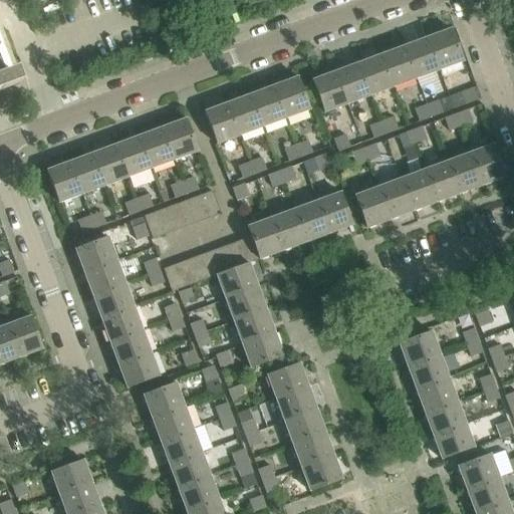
[(452,30),(428,39),(440,71),(464,62),(452,30)]
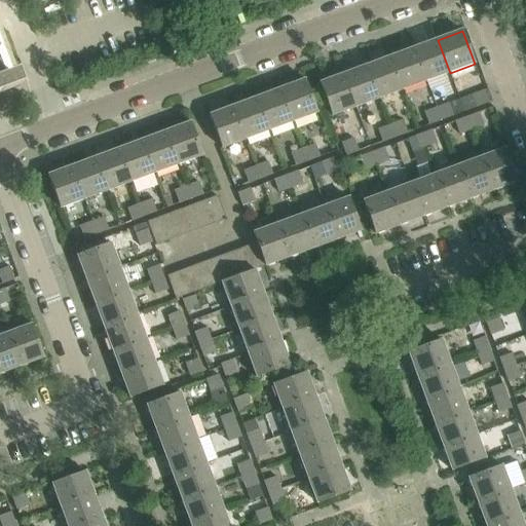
[(438,40),(414,48),(426,82),(450,73),(438,40)]
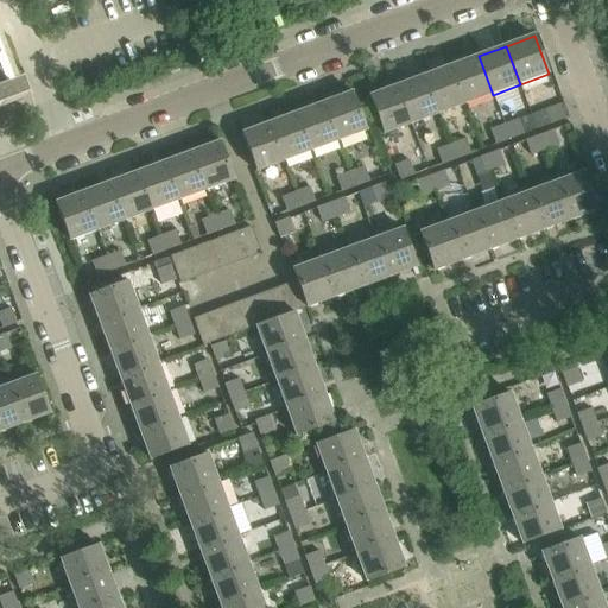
[(466,105),(493,95),(479,56),(451,67),(466,105)]
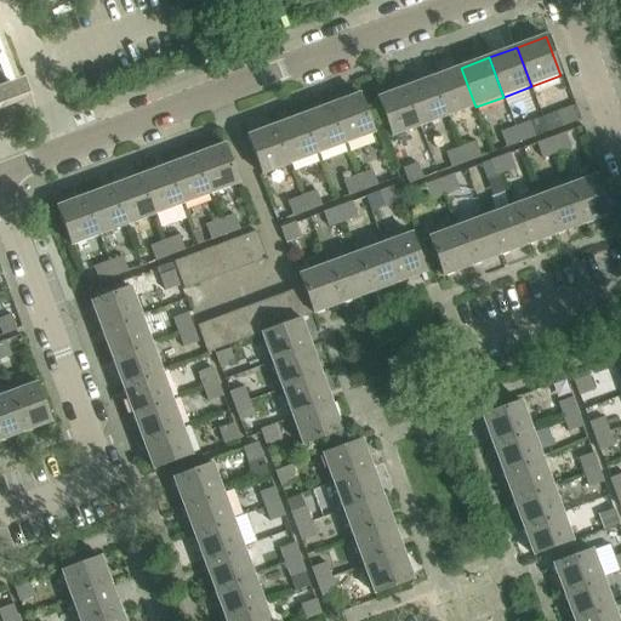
[(448,117),(476,107),(461,68),(433,78),(448,117)]
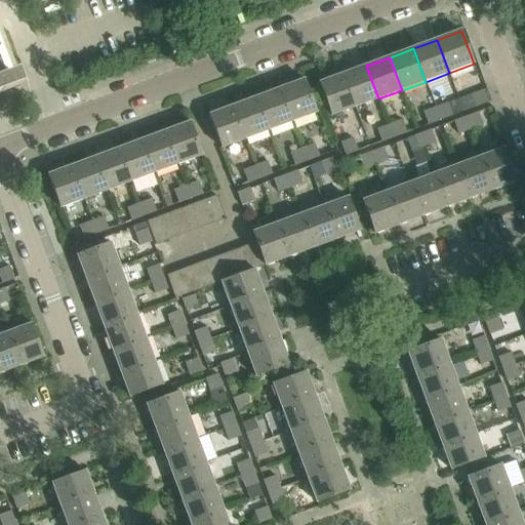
[(355,108),(378,98),(366,66),(344,75),(355,108)]
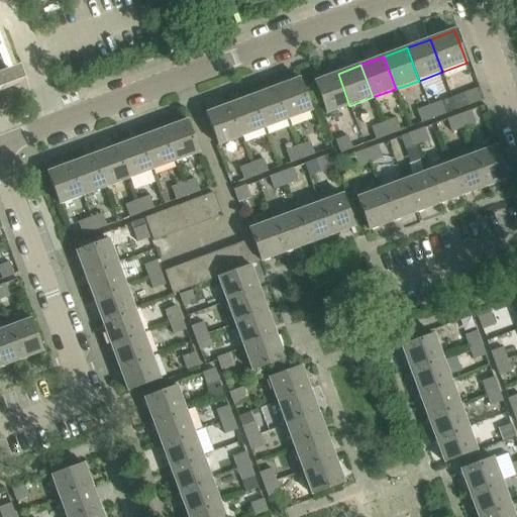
[(0,100),(3,99),(1,93),(19,86),(14,73),(0,78),(0,100)]
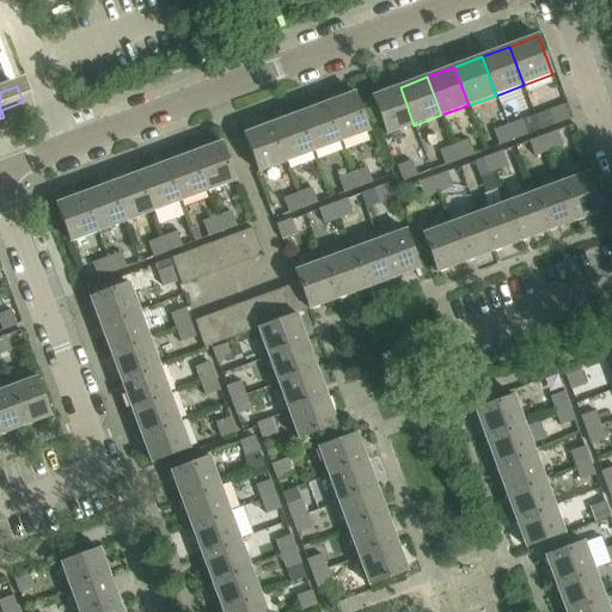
[(401,87),(372,97),(386,136),(414,126),(401,87)]
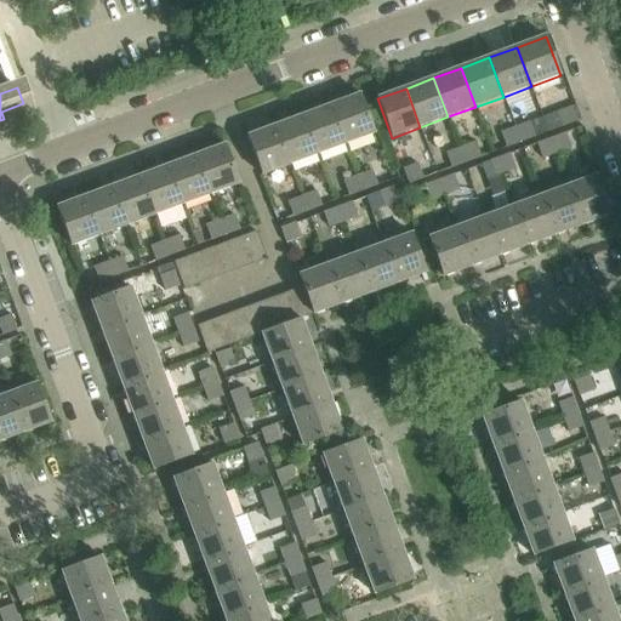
[(331,106),(346,144),(374,134),(359,95),(331,106)]
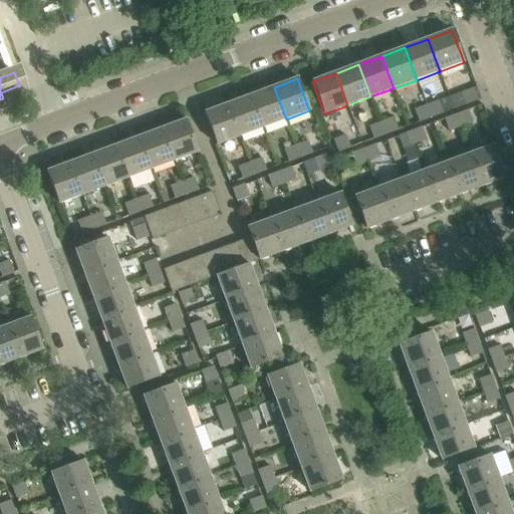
[(428,95),(448,91),(445,78),(426,81),(428,95)]
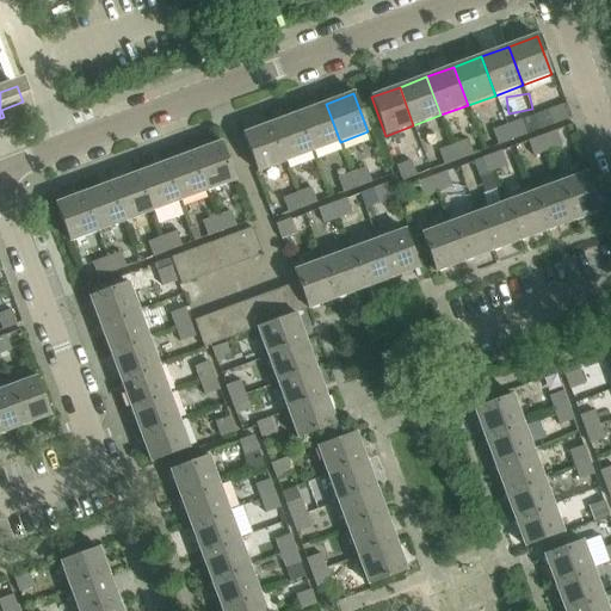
[(298,113),(313,152),(340,142),(326,104),(298,113)]
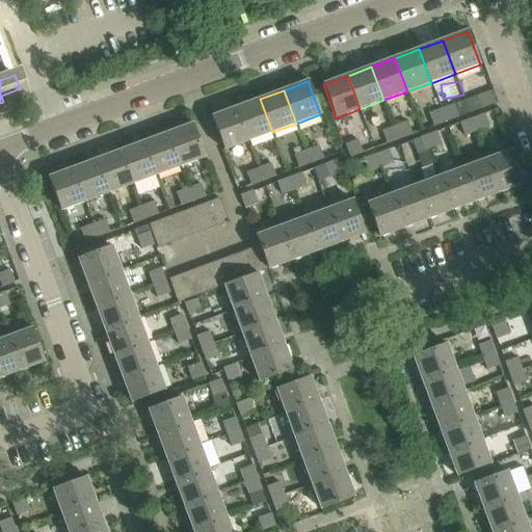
[(495,105),(489,92),(477,97),(482,109),(495,105)]
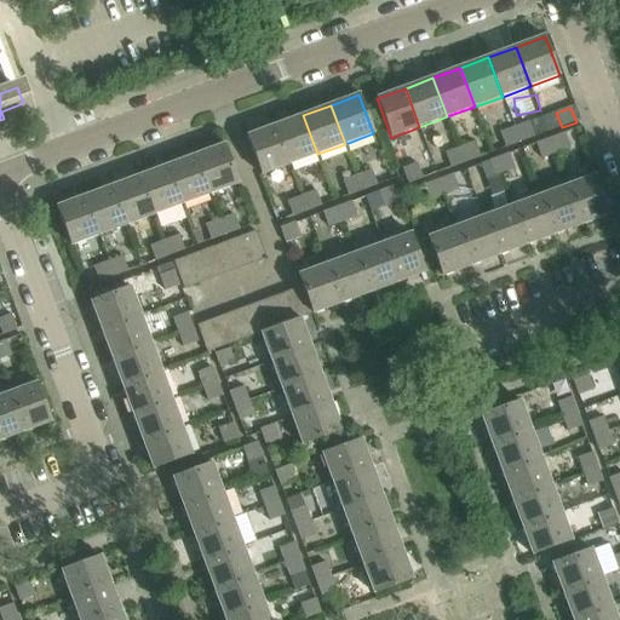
[(303,115),(275,125),(291,165),(317,154),(303,115)]
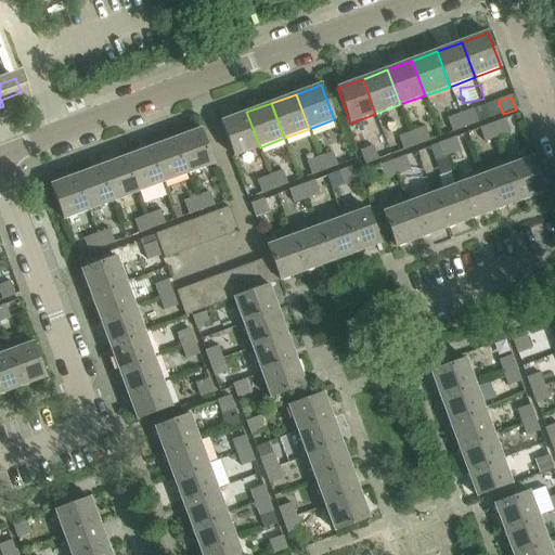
[(465,128),(478,124),(474,111),(461,115),(465,128)]
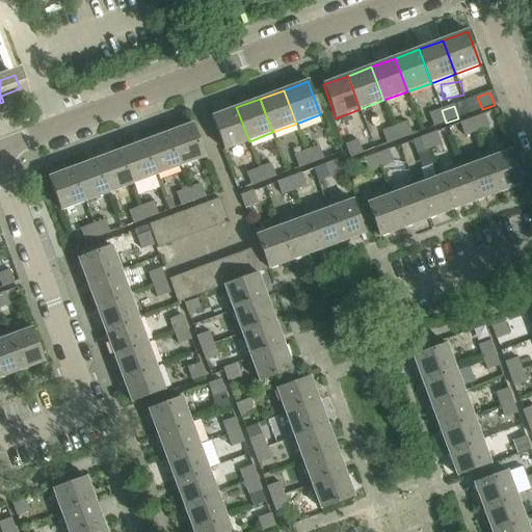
[(223,150),(249,141),(236,107),(212,116),(223,150)]
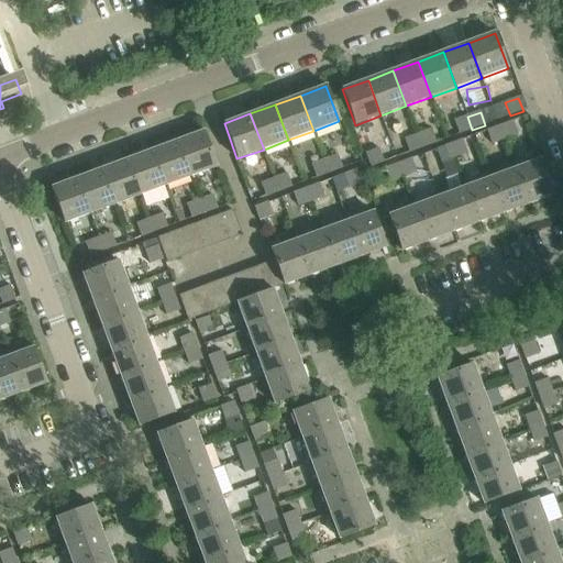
[(467,117),(454,121),(460,134),(472,130),(467,117)]
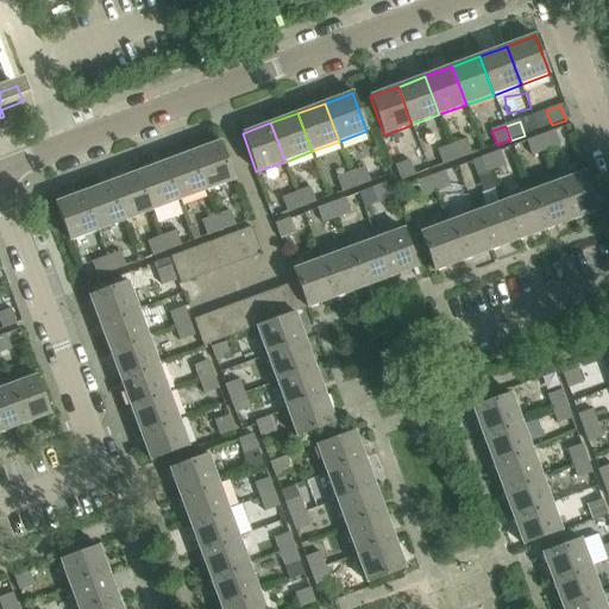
[(547,151),(560,146),(554,132),(542,137),(547,151)]
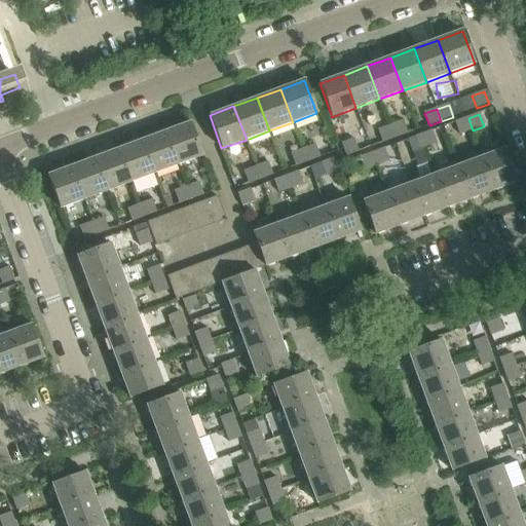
[(468,118),(456,122),(460,135),(473,130),(468,118)]
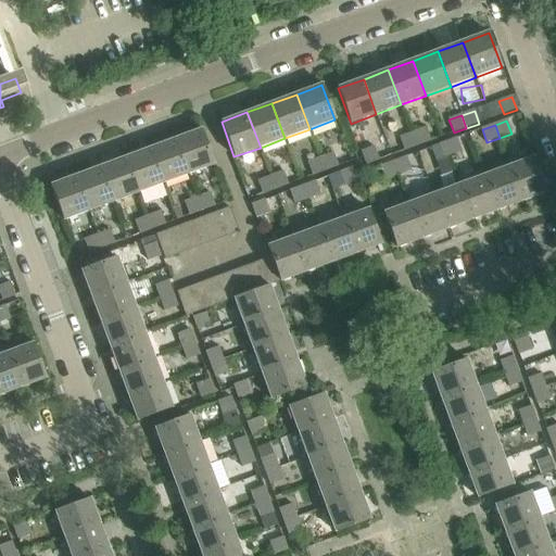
[(417,147),(430,141),(425,128),(413,134),(417,147)]
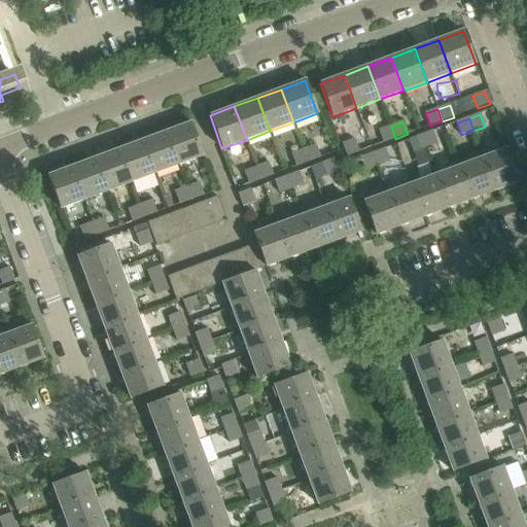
[(190,124),(167,132),(179,166),(203,156),(190,124)]
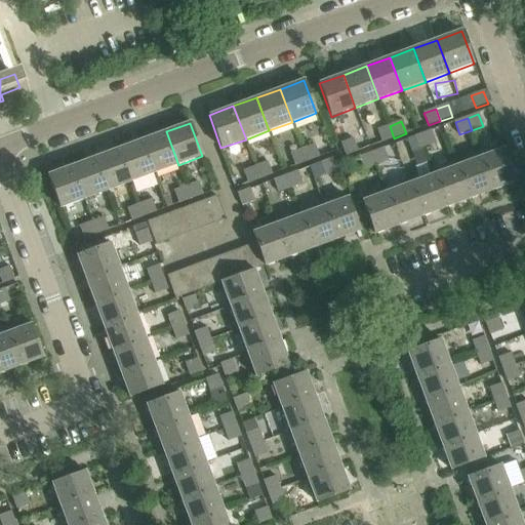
[(381,143),(394,138),(390,126),(377,130),(381,143)]
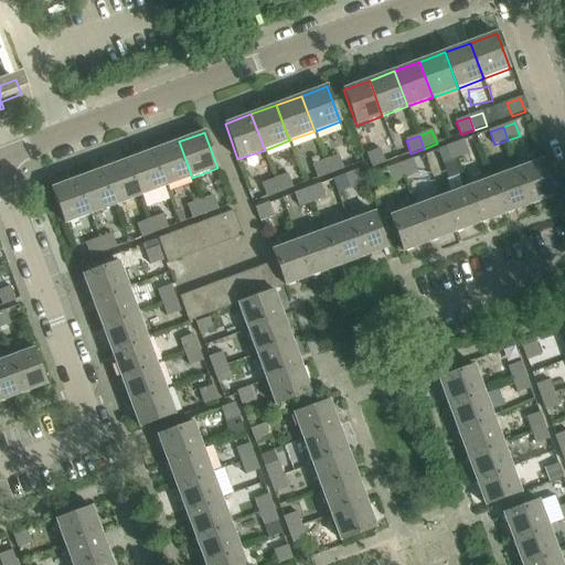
[(167,187),(192,178),(179,141),(153,151),(167,187)]
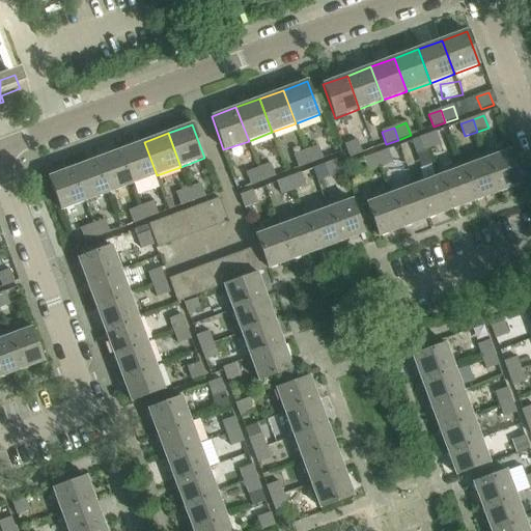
[(441,145),(436,133),(424,137),(428,149),(441,145)]
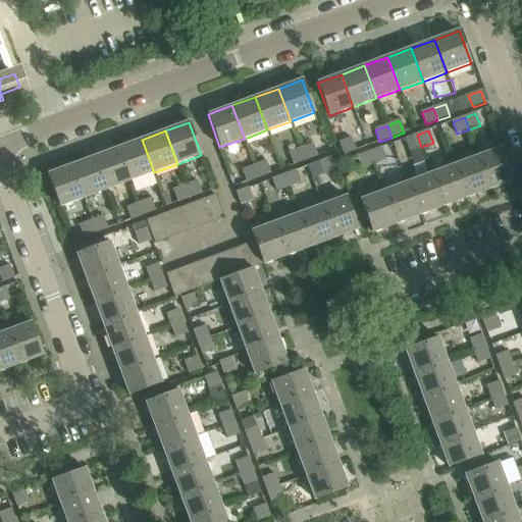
[(417,135),(405,139),(409,151),(421,147),(417,135)]
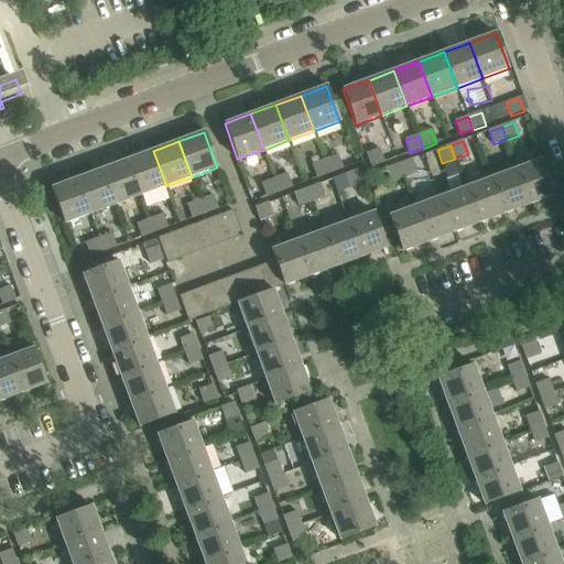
[(371,167),(384,163),(379,150),(366,154),(371,167)]
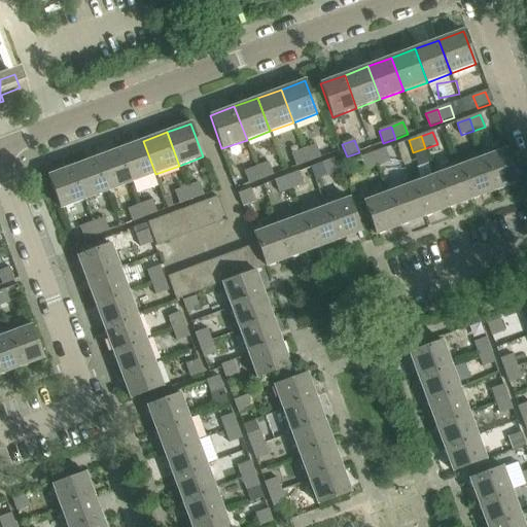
[(132,182),(155,174),(143,141),(119,149),(132,182)]
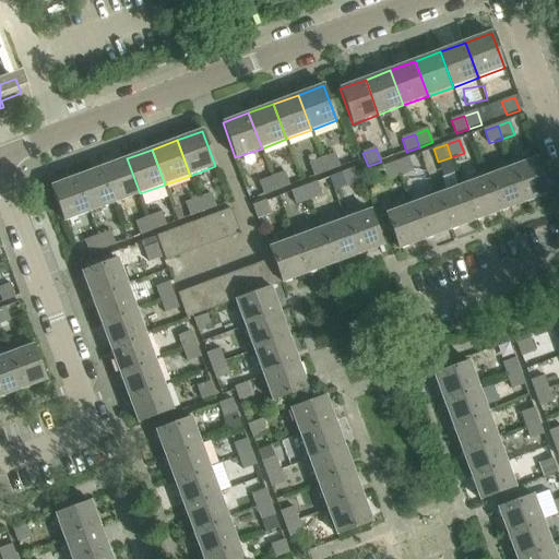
[(326,173),(340,167),(335,154),(322,159),(326,173)]
